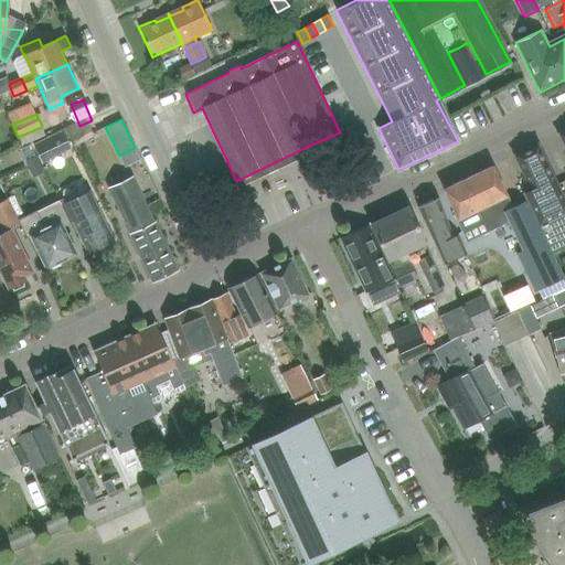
[(41,127),(18,137),(22,146),(45,136),(41,127)]
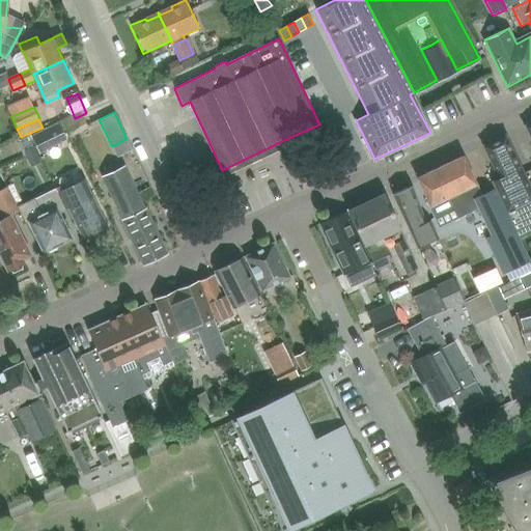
[(50,127),(31,136),(39,154),(58,144),(67,139),(59,122),(50,127)]
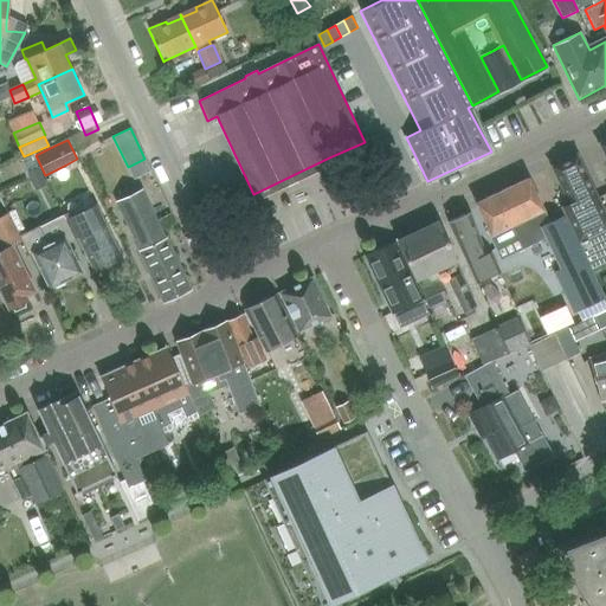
[(605,217),(603,210),(578,159),(578,158),(577,156),(575,158),(555,167),(553,168),(550,169),(552,171),(572,211),(565,214),(592,271),(605,263),(605,217)]
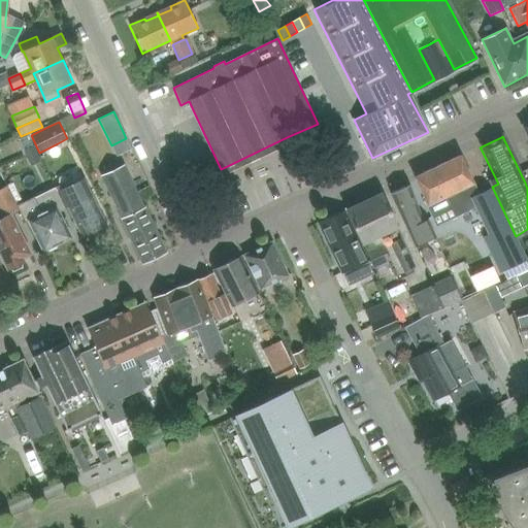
[(508,226),(491,188),(479,194),(460,157),(438,167),(452,196),(447,198),(452,209),(456,218),(476,207),(489,235),(482,238),(491,257),(499,273),(526,260),(509,225),(508,226)]
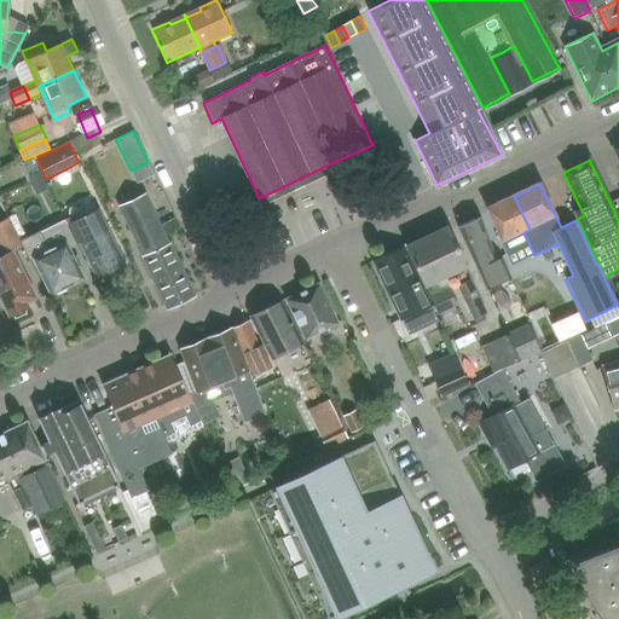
[(524,232),(530,230),(514,196),(487,208),(503,239),(501,241),(508,255),(520,249),(520,250),(530,246),(524,232)]
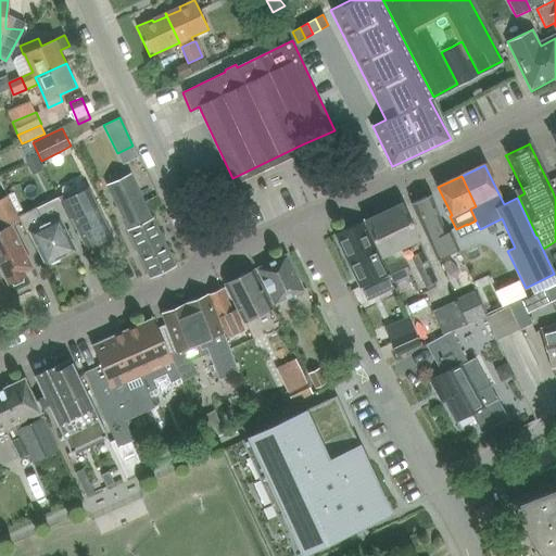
[(127,230),(150,276),(151,278),(176,266),(153,218),(151,219),(130,177),(113,185),(134,227),(127,230)]
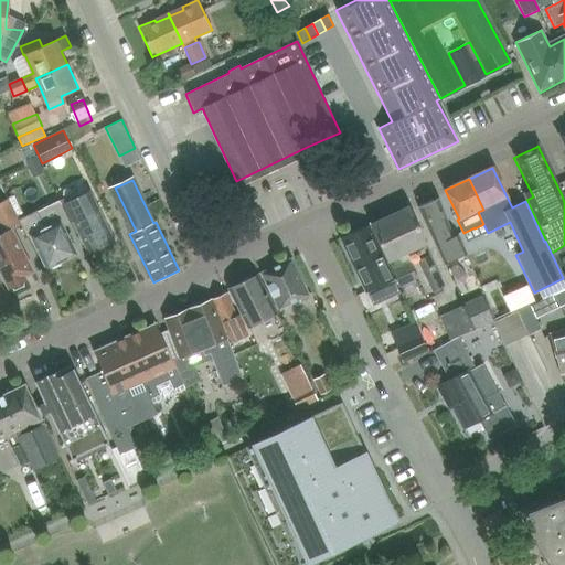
[(59,201),(67,220),(70,223),(74,221),(89,253),(114,241),(89,191),(68,201),(66,196),(59,201)]
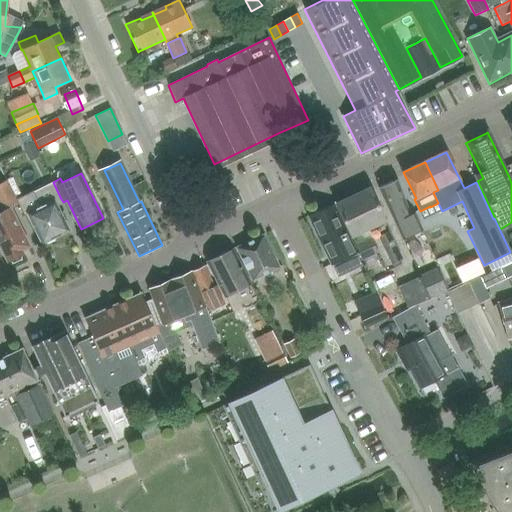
[(398,179),(381,187),(403,238),(422,229),(415,213),(411,215),(398,179)]
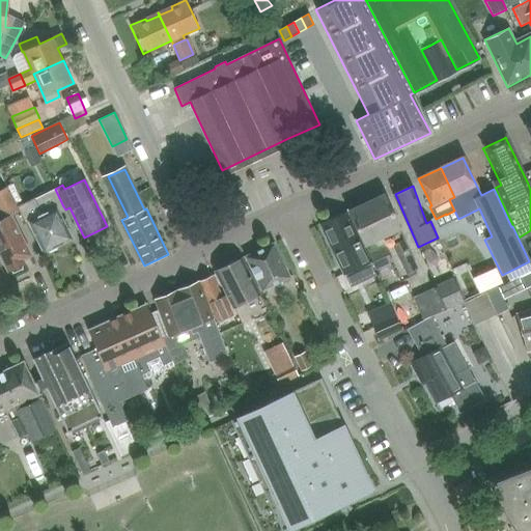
[(19,212),(17,207),(7,187),(0,190),(0,216),(2,220),(0,220),(0,254),(7,271),(25,262),(24,259),(31,255),(11,215),(19,212)]
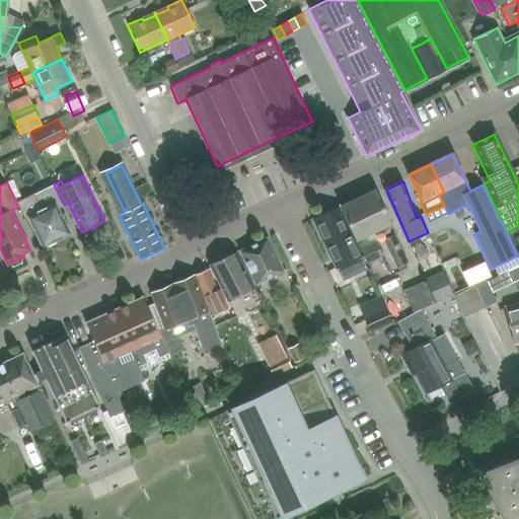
[(56,205),(62,202),(54,184),(16,203),(18,207),(24,220),(27,218),(42,247),(70,234),(56,205)]
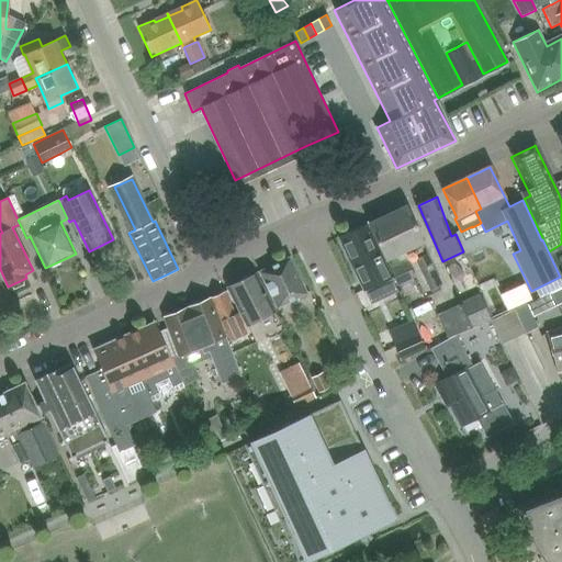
[(406,208),(370,224),(398,288),(413,281),(420,298),(441,288),(422,245),(424,244),(406,208)]
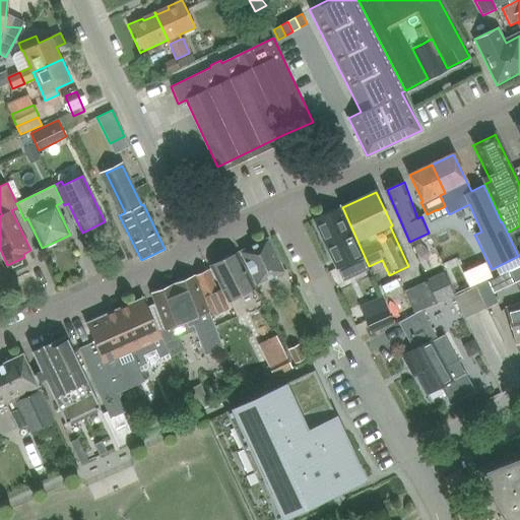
[(314,220),(320,233),(336,269),(362,258),(340,208),(314,220)]
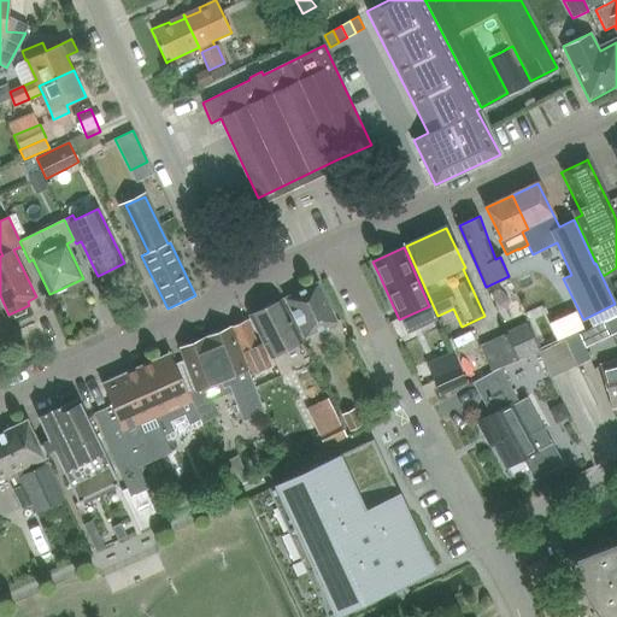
[(319,283),(288,298),(306,338),(339,323),(319,283)]
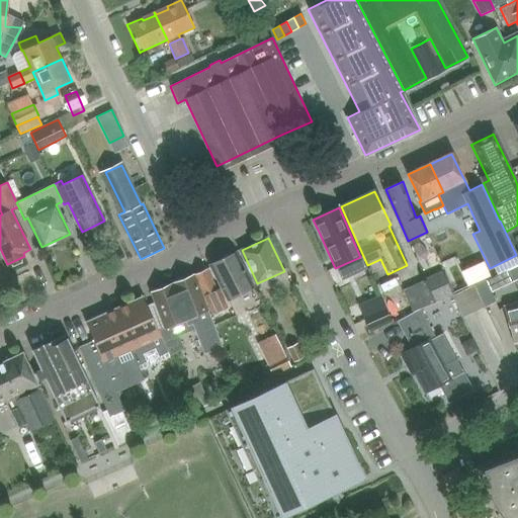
[(237,252),(211,263),(219,278),(220,278),(230,298),(254,286),(238,251),(237,252)]
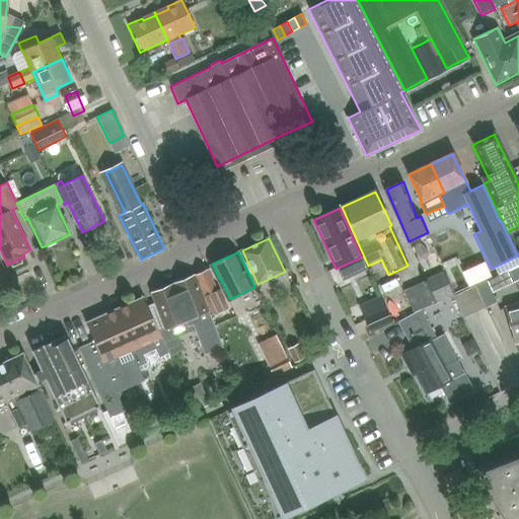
[(479,274),(491,269),(483,252),(471,257),(479,274)]
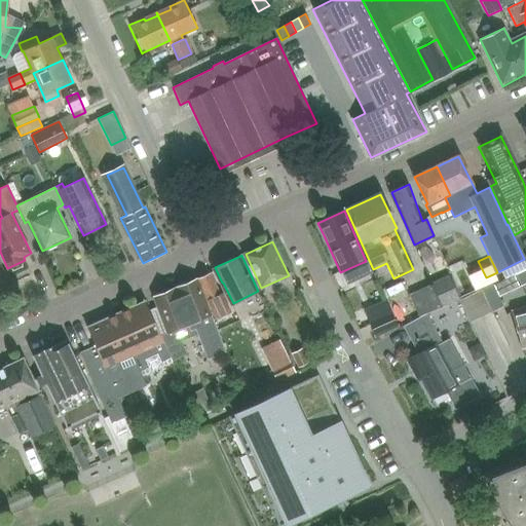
[(212,271),(199,278),(234,352),(252,343),(236,307),(231,310),(224,293),(222,293),(212,271)]
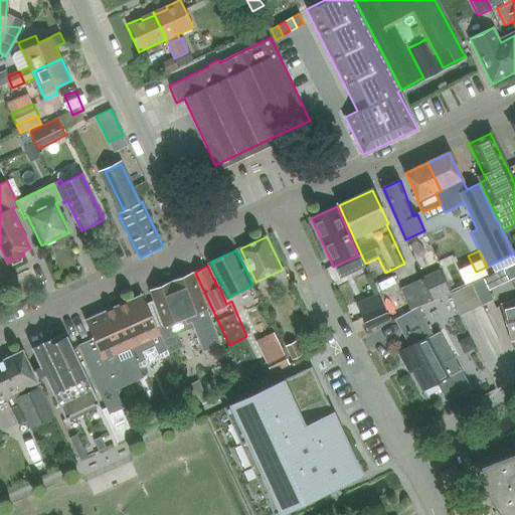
[(420,278),(421,282),(431,302),(450,293),(440,270),(420,278)]
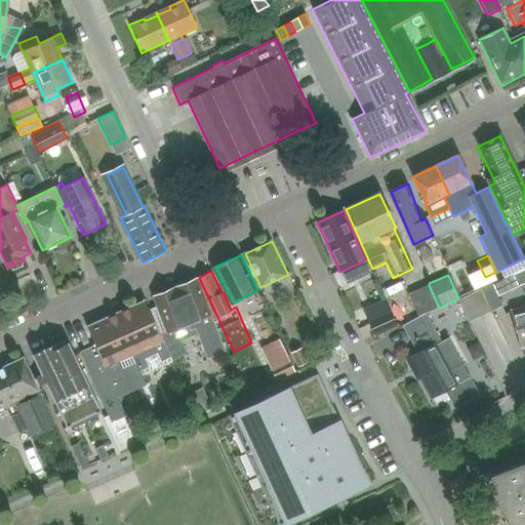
[(150,310),(165,347),(199,334),(208,358),(227,351),(199,279),(154,295),(158,307),(150,310)]
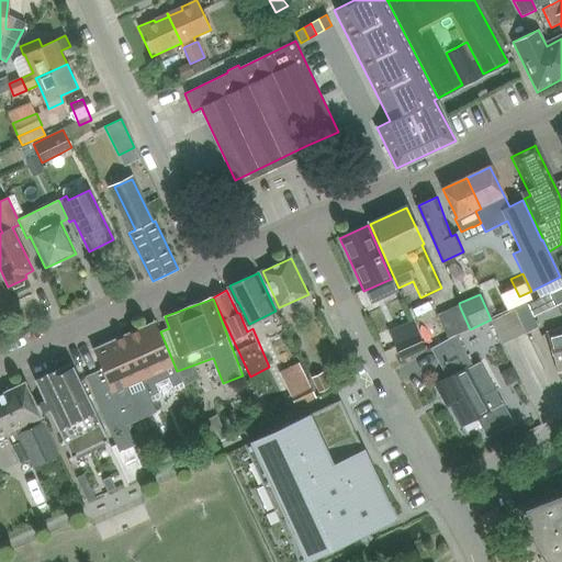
[(515,311),(526,334),(536,328),(526,306),(515,311)]
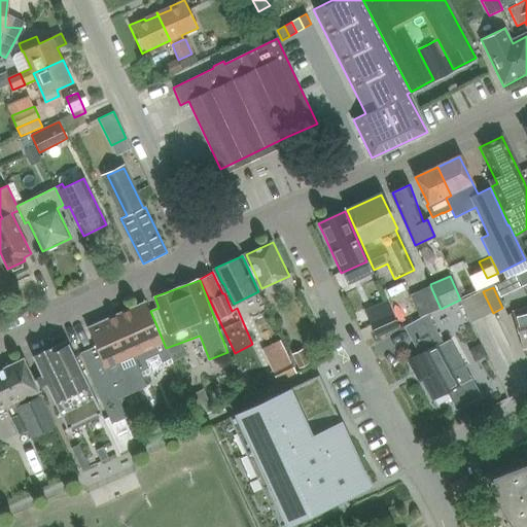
[(420,319),(427,316),(442,310),(431,288),(410,297),(420,319)]
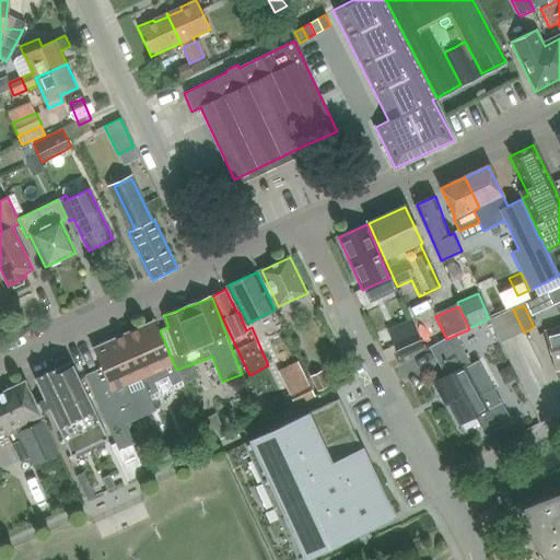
[(512,338),(524,333),(513,310),(500,315),(512,338)]
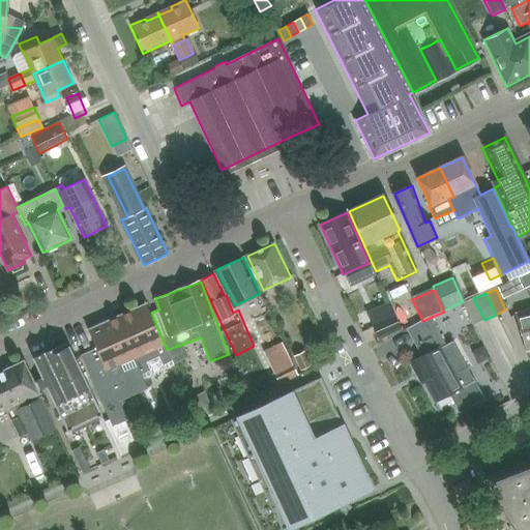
[(473,325),(484,320),(473,298),(462,303),(473,325)]
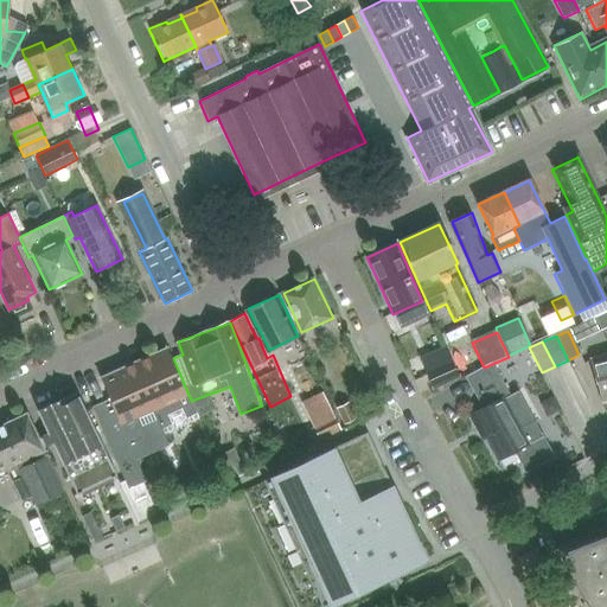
[(146,481),(136,460),(170,445),(163,428),(197,413),(191,401),(173,358),(168,346),(102,376),(112,398),(94,407),(129,489),(146,481)]
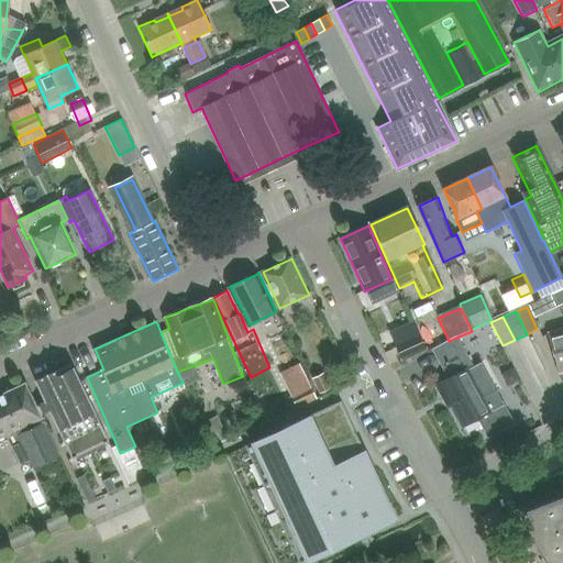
[(558,374),(562,372),(562,329),(547,334),(558,374)]
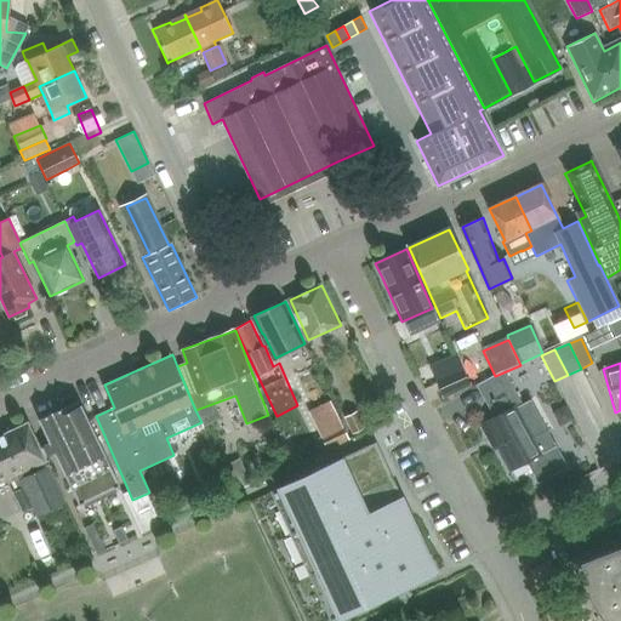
[(462,366),(449,372),(434,379),(443,397),(471,385),(462,366)]
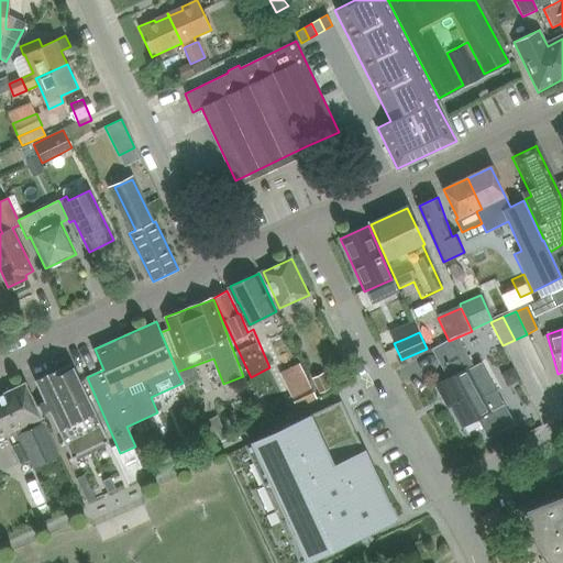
[(488,393),(482,396),(466,370),(472,366),(456,338),(432,351),(440,364),(443,362),(451,377),(435,386),(448,407),(451,406),(462,426),(476,418),(487,438),(514,422),(503,403),(501,403),(497,395),(488,393)]
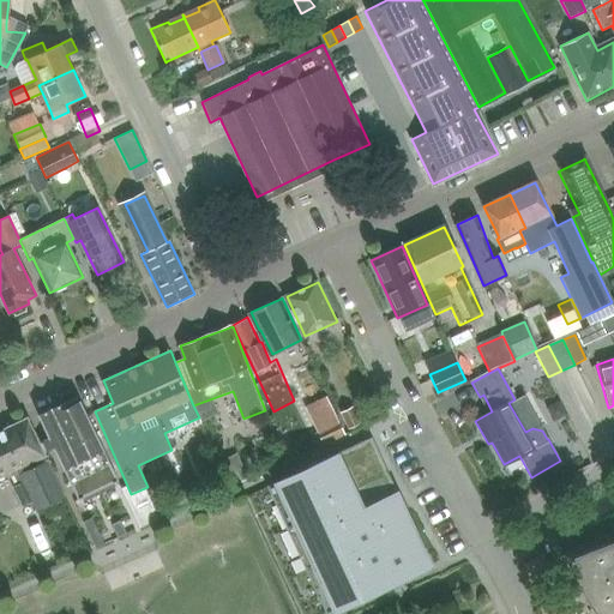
[(48,439),(40,443),(44,451),(53,447),(78,500),(119,481),(78,397),(37,416),(48,439)]
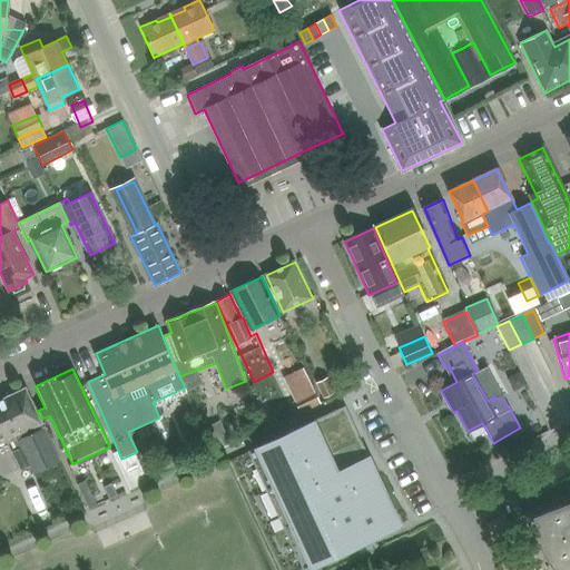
[(26,387),(0,399),(0,421),(10,416),(18,433),(10,436),(10,438),(16,450),(20,448),(29,465),(32,473),(59,461),(26,387)]
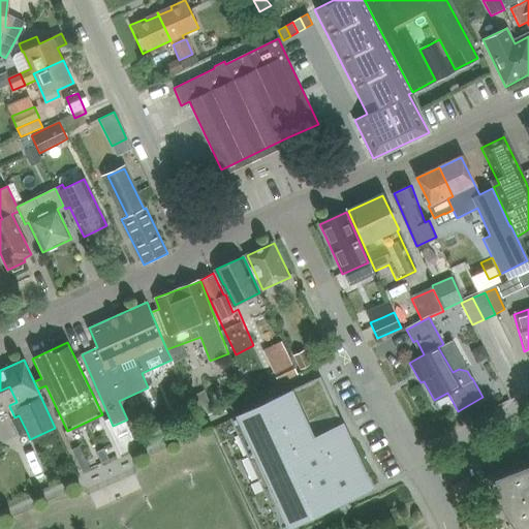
[(321,396),(314,379),(306,383),(235,415),(286,527),(330,507),(328,503),(338,498),(350,492),(352,496),(371,488),(328,393),(321,396)]
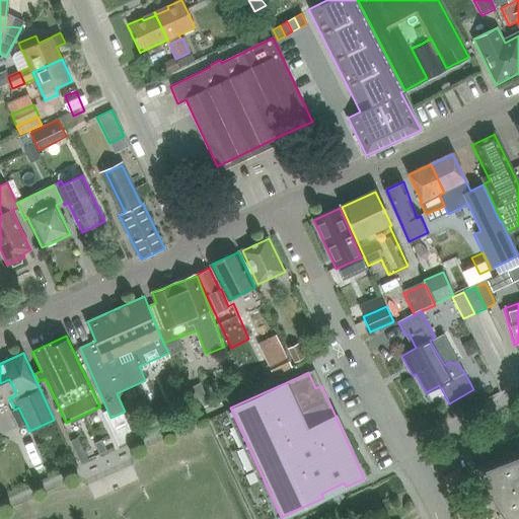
[(0,402),(9,398),(9,397),(16,394),(9,379),(0,383),(0,402)]
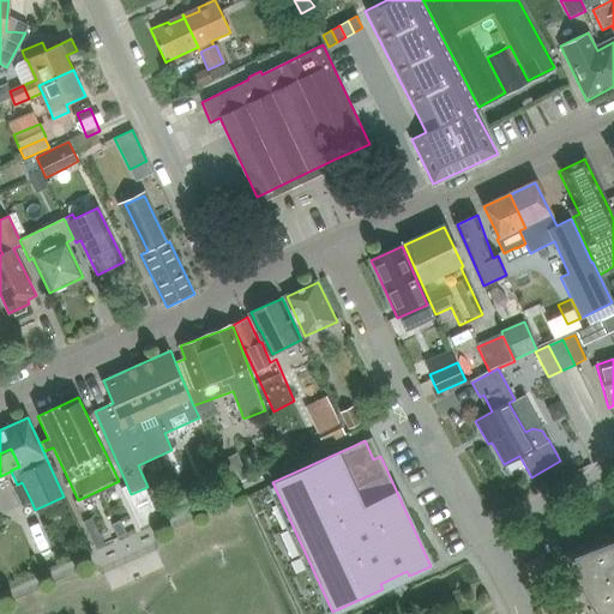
[(22,482),(12,487),(22,506),(31,501),(22,482)]
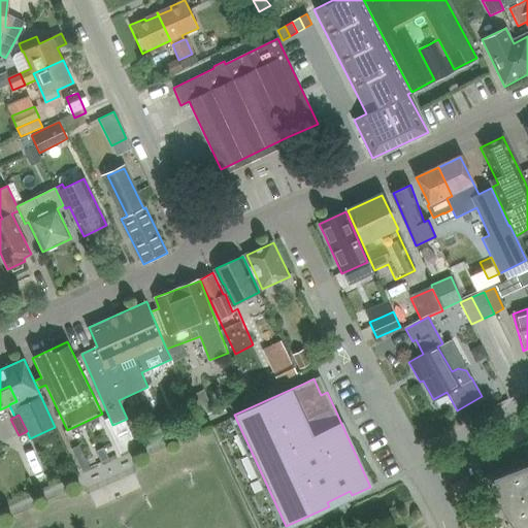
[(527,527),(527,466),(489,482),(487,483),(488,487),(494,498),(499,508),(505,519),(510,527),(527,527)]
